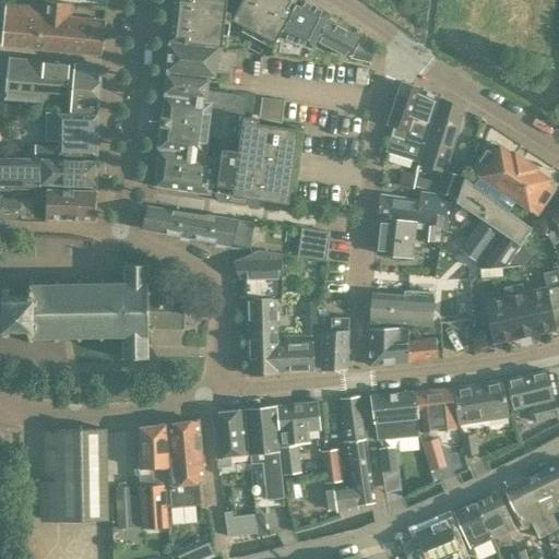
[(174,0),(171,30),(169,43),(221,47),(222,47),(226,0),(174,0)]
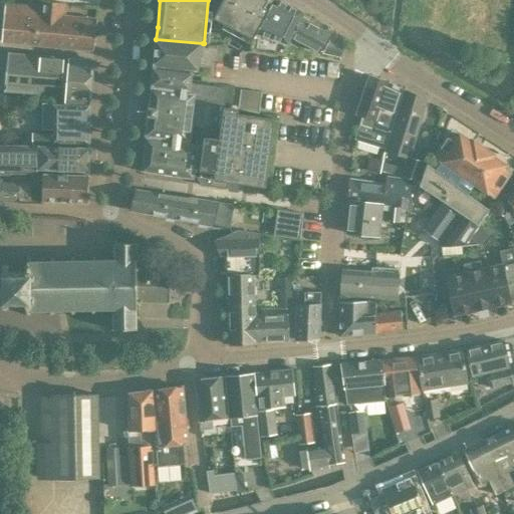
[(223,0),(213,18),(252,39),(253,37),(254,38),(272,0),(223,0)]
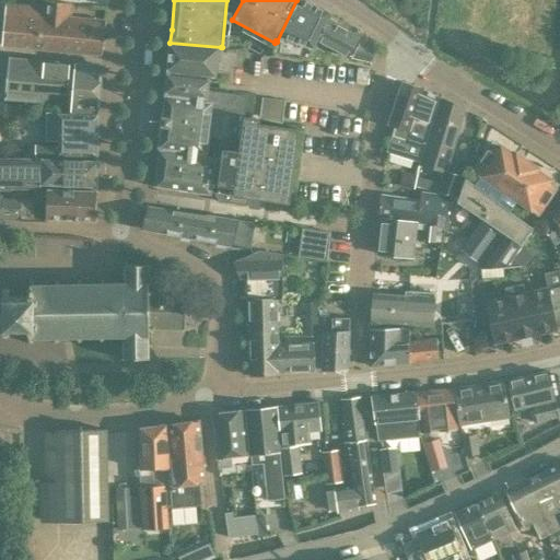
[(296,0),(289,16),(277,42),(278,42),(271,53),(290,55),(306,57),(329,13),(304,0),(296,0)]
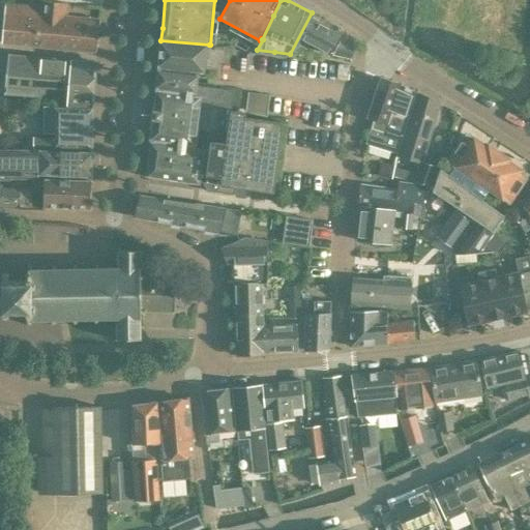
[(66,17),(68,5),(63,4),(41,2),(40,8),(6,5),(5,28),(3,42),(36,46),(95,51),(97,37),(99,23),(99,21),(66,17)]
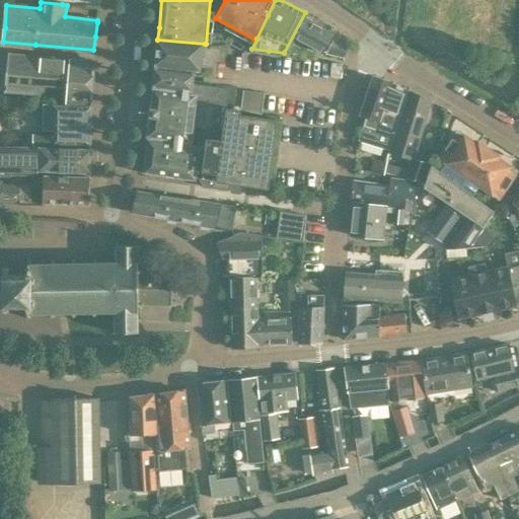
[(304,17),(294,38),(321,53),(331,32),(304,17)]
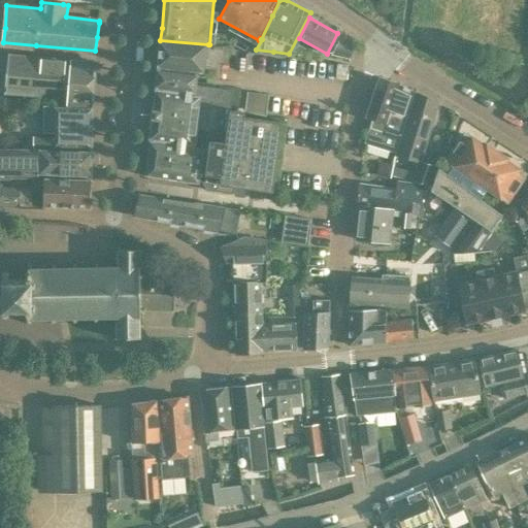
[(159,40),(159,67),(197,70),(202,71),(204,61),(227,63),(229,46),(209,44),(208,44),(160,40),(159,40)]
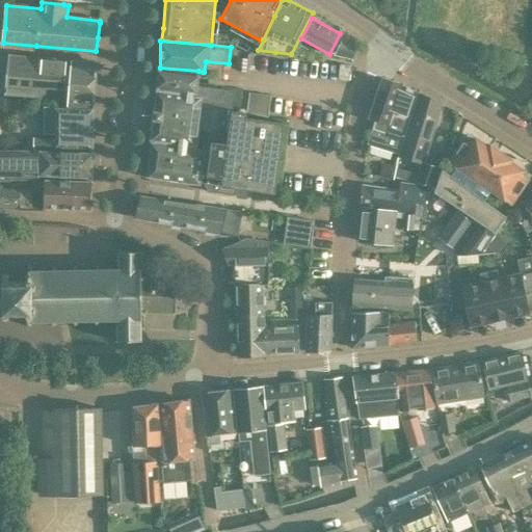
[(342,42),(334,57),(352,58),(357,50),(342,42)]
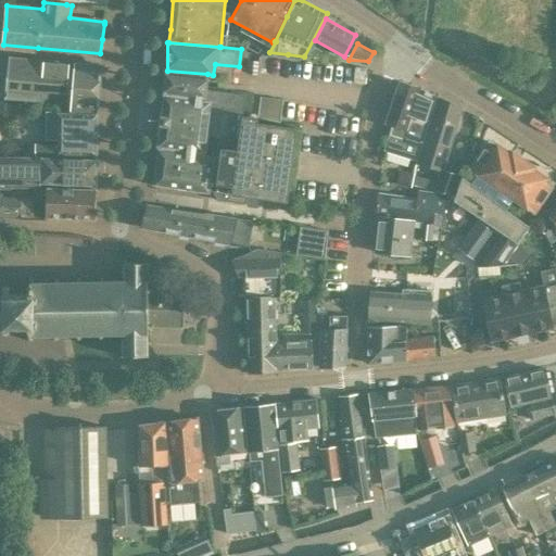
[(42,101),(46,98),(46,92),(72,93),(71,111),(99,113),(101,65),(9,59),(3,98),(42,101)]
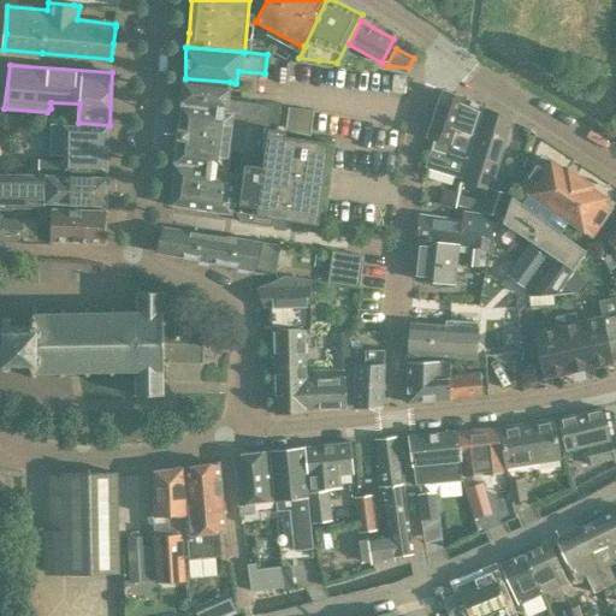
[(395,76),(392,93),(404,95),(407,78),(395,76)]
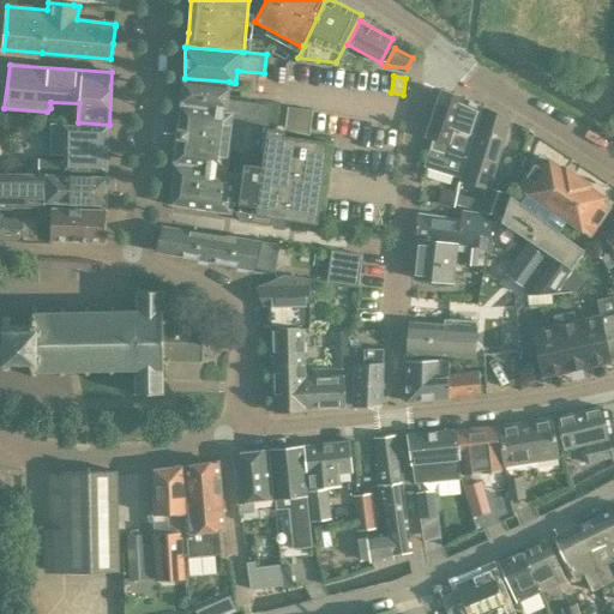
[(185,78),(173,161),(179,162),(178,164),(175,164),(169,204),(230,214),(230,212),(235,212),(235,215),(239,222),(271,226),(272,217),(315,223),(327,143),(283,137),(284,131),(265,128),(269,106),(227,101),(229,82),(185,78)]
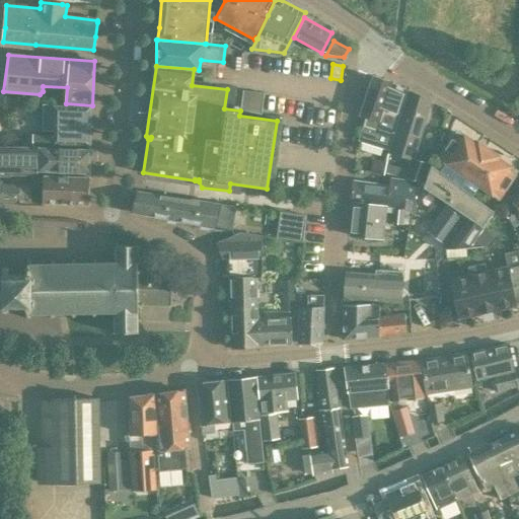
[(391,83),(391,82),(372,76),(359,115),(365,118),(357,142),(388,151),(408,91),(391,83)]
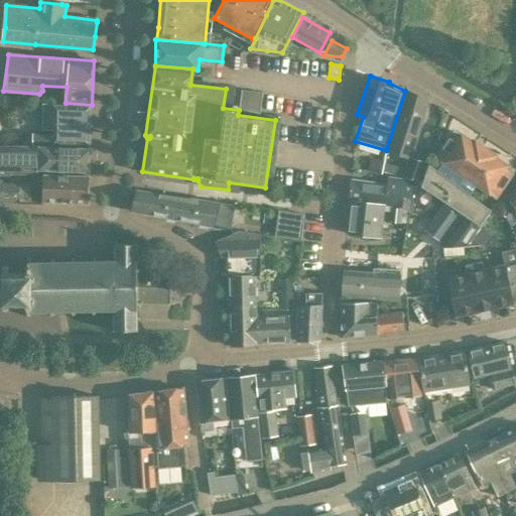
[(406,92),(387,153),(408,159),(405,168),(384,163),(382,172),(421,182),(427,163),(410,158),(428,102),(406,92)]
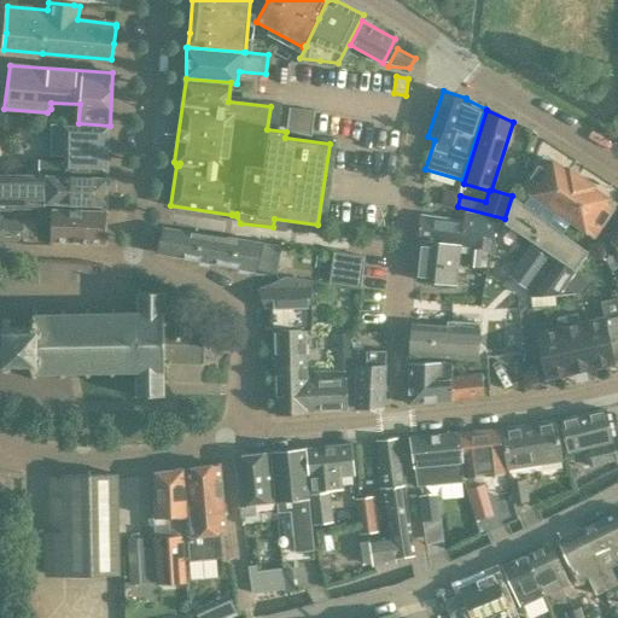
[(34,169),(34,176),(64,178),(64,172),(106,174),(109,128),(53,123),(51,155),(63,156),(63,162),(40,162),(39,169),(34,169)]
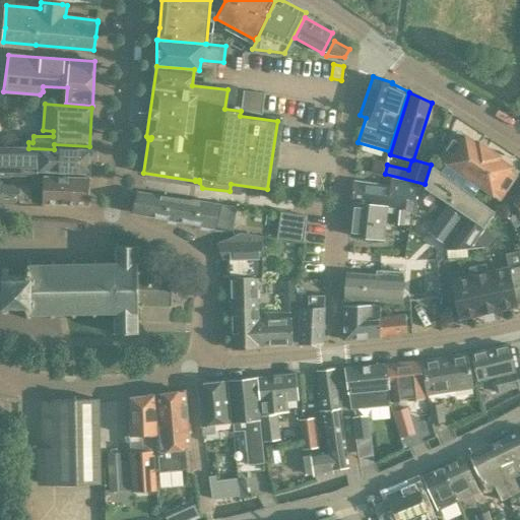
[(455,135),(439,159),(445,164),(440,172),(473,197),(477,192),(480,187),(500,200),(516,176),(509,171),(512,167),(499,158),(500,156),(479,142),(478,144),(465,136),(463,140),(455,135)]
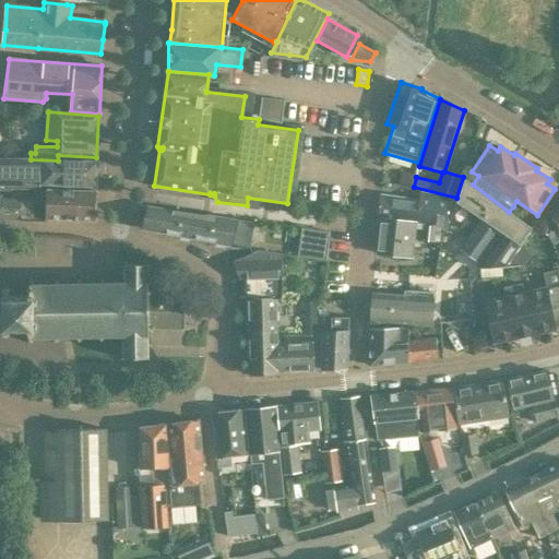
[(0,158),(0,189),(11,190),(11,186),(39,186),(95,187),(97,162),(58,161),(31,159),(18,158),(0,158)]
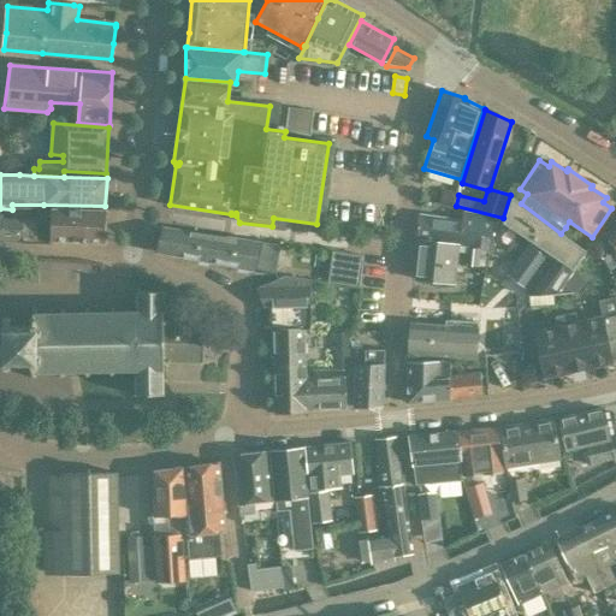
[(439,203),(454,208),(457,194),(443,190),(439,203)]
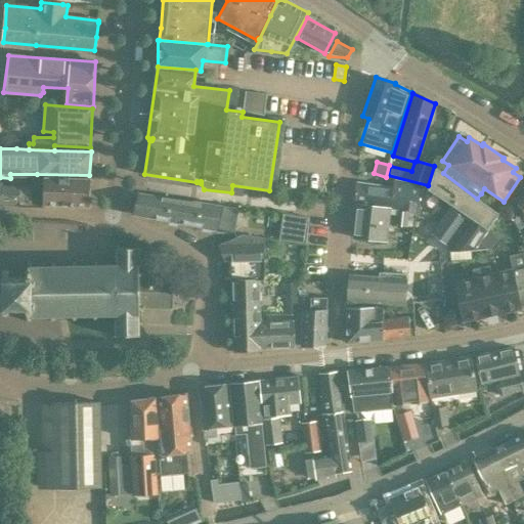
[(468,217),(467,220),(488,228),(498,214),(477,199),(443,173),(435,167),(427,189),(468,217)]
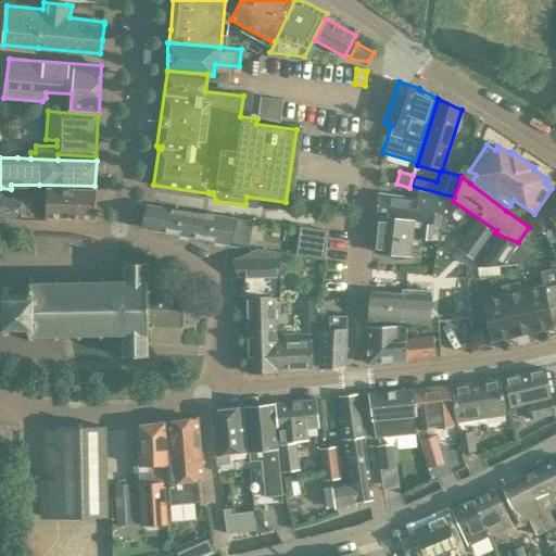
[(0,196),(0,218),(95,222),(95,190),(48,189),(47,200),(19,199),(19,194),(5,194),(5,199),(2,199),(2,196),(0,196)]
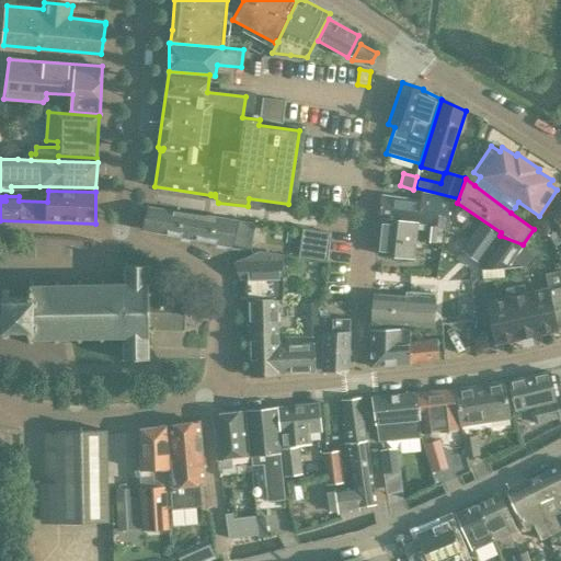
[(379,219),(380,219),(437,227),(445,229),(449,196),(422,192),(421,204),(381,198),(379,219)]
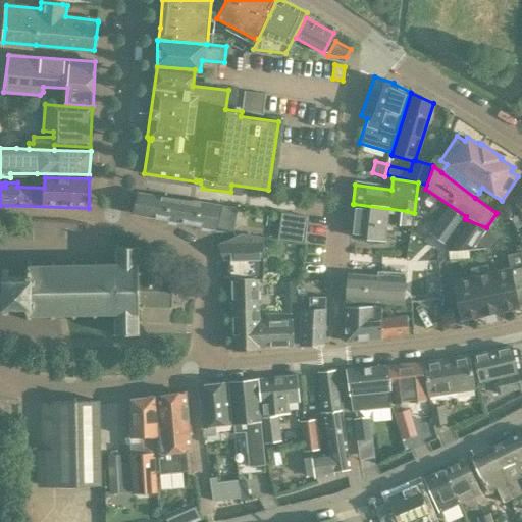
[(232,232),(238,208),(138,194),(133,213),(166,219),(167,223),(175,225),(178,222),(199,225),(201,229),(208,231),(211,228),(232,232)]
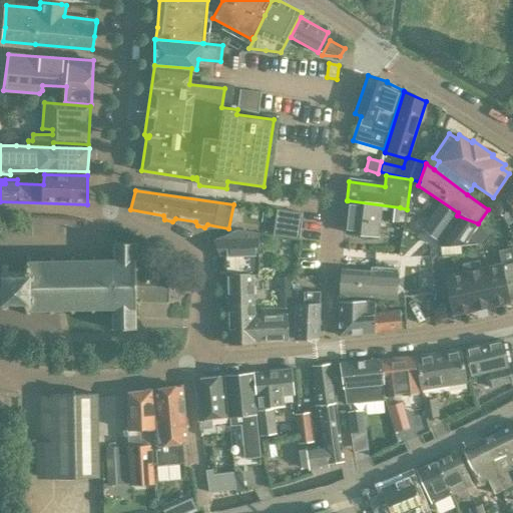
[(348,200),(345,229),(349,234),(378,237),(380,210),(386,211),(386,221),(399,222),(400,207),(348,200)]
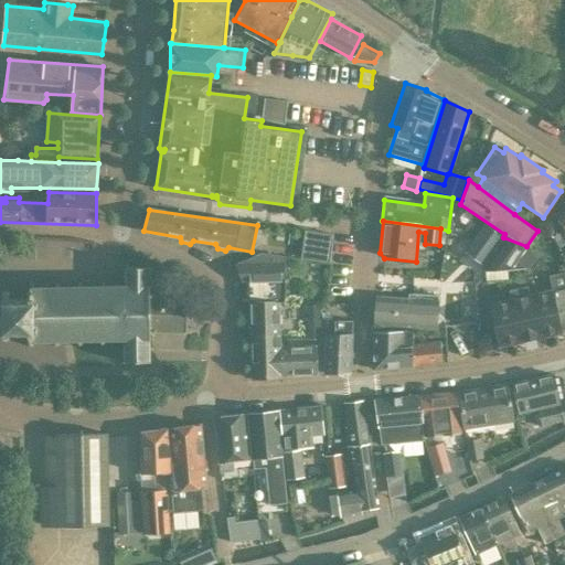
[(484,223),(465,252),(481,265),(500,237),(501,238),(502,237),(484,223)]
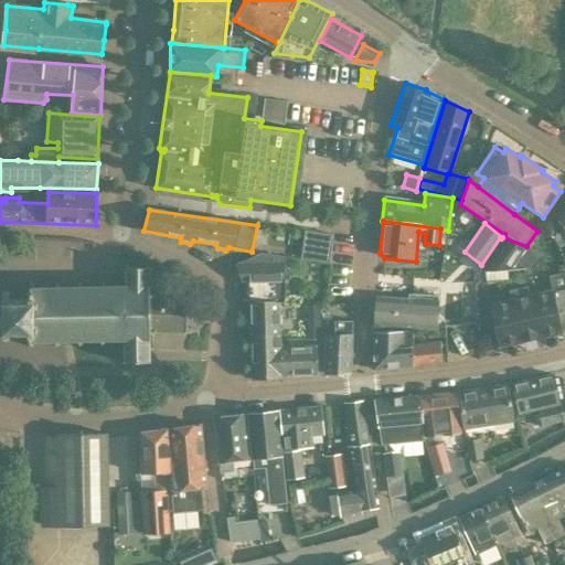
[(321,234),(298,231),(295,257),(318,260),(321,234)]
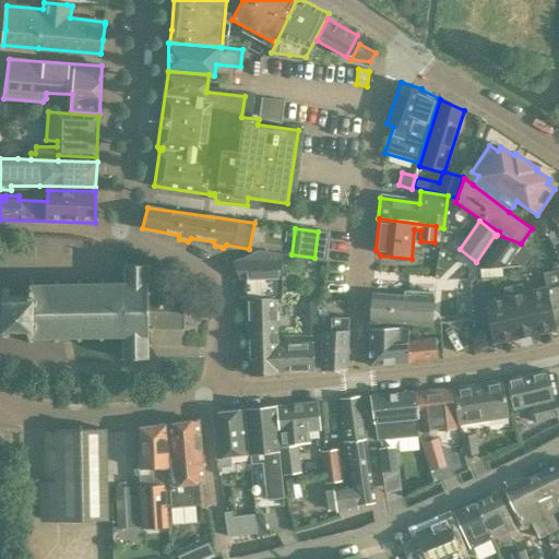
[(558,237),(555,230),(547,235),(552,245),(558,240),(558,237)]
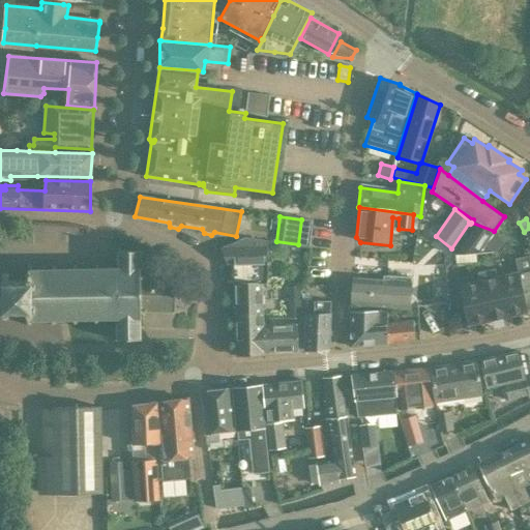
[(469,223),(451,248),(455,255),(495,254),(503,242),(493,233),(494,231),(472,223),(471,223),(470,224),(469,223)]
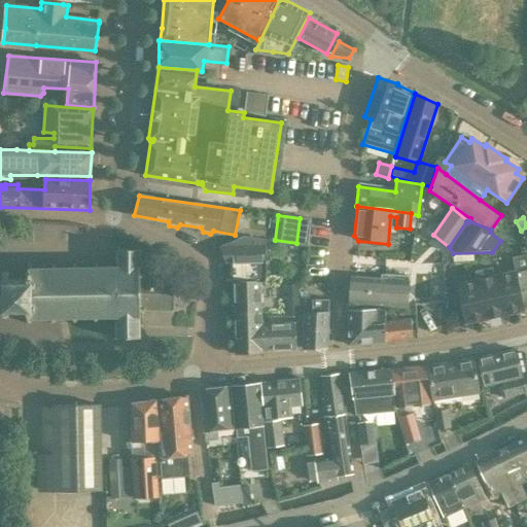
[(233,264),(235,319),(260,318),(259,281),(264,281),(266,239),(242,236),(221,246),(229,264),(233,264)]
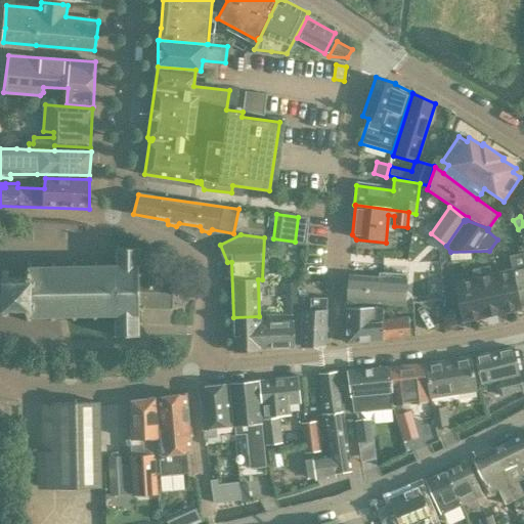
[(0,282),(3,284),(3,301),(0,301),(0,306),(3,307),(3,315),(8,315),(8,307),(26,307),(26,315),(28,315),(27,322),(31,322),(31,315),(51,315),(51,321),(54,321),(54,315),(72,315),(72,322),(76,322),(76,315),(115,315),(115,336),(139,336),(139,310),(144,310),(144,308),(173,308),(174,275),(144,275),(144,271),(140,271),(140,267),(144,267),(144,263),(139,263),(139,253),(142,253),(142,250),(140,250),(140,249),(138,249),(138,247),(136,247),(136,249),(118,249),(118,247),(116,247),(116,249),(114,249),(114,251),(112,251),(112,253),(115,253),(115,264),(113,264),(113,267),(98,266),(98,263),(93,263),(93,266),(76,266),(76,263),(72,263),(72,266),(53,266),(53,262),(51,262),(51,266),(31,266),(31,262),(27,262),(27,271),(25,271),(25,278),(8,278),(8,271),(3,271),(3,278),(0,277),(0,282)]
